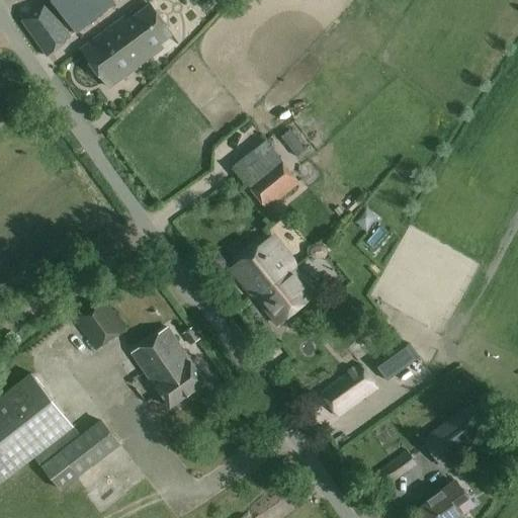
[(48,56),(71,37),(46,0),(21,19),(48,56)]
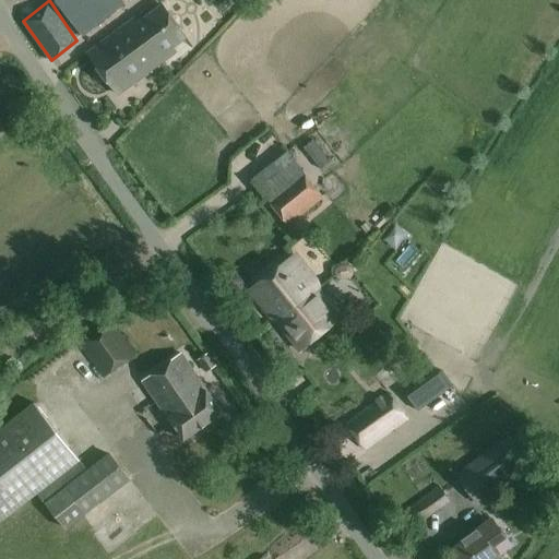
[(56,0),(83,35),(125,3),(122,0),(56,0)]
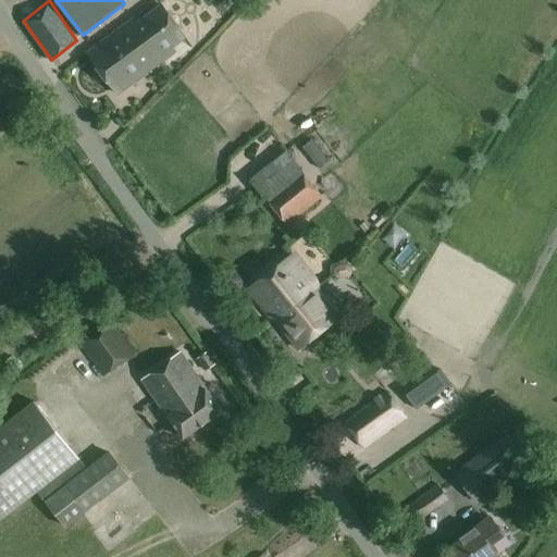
[(185,37),(161,5),(157,9),(153,8),(151,9),(151,12),(132,27),(128,22),(87,52),(116,94),(175,51),(171,47),(185,37)]
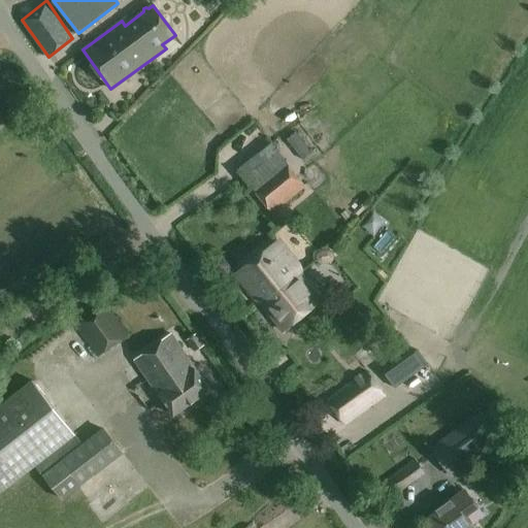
[(312,152),(297,131),(286,139),(302,160),(312,152)]
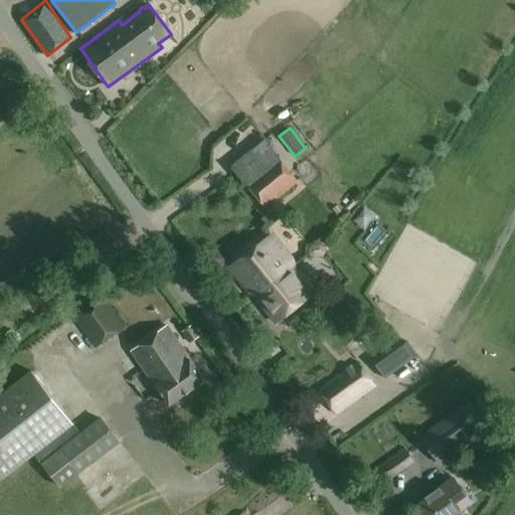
[(232,166),(245,183),(277,157),(264,141),(232,166)]
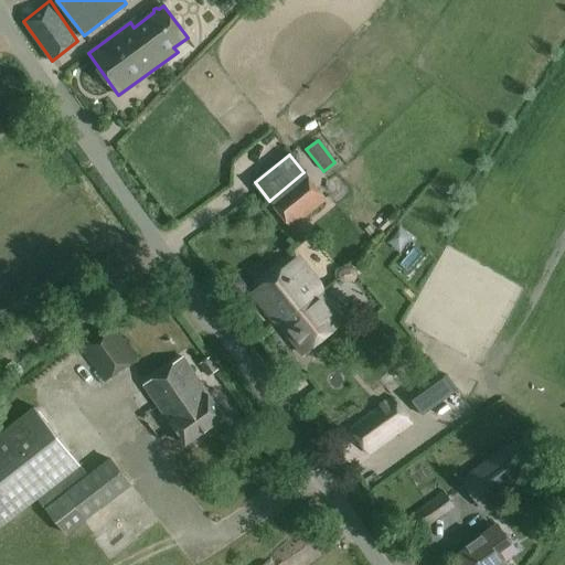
[(304,172),(269,201),(290,226),(324,199),(304,172)]
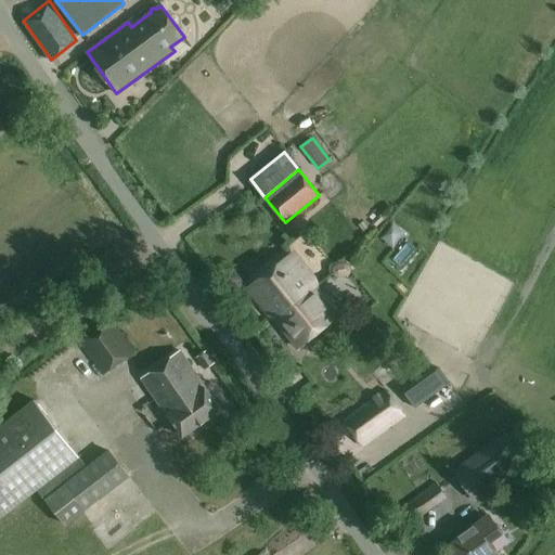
[(274,319),(315,284),(312,276),(293,252),(248,287),(268,312),(269,311),(274,319)]
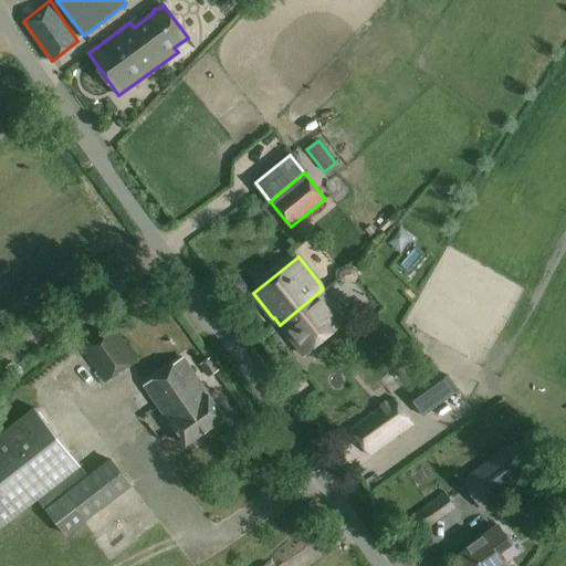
[(322,290),(280,325),(304,354),(345,321),(323,294),(322,291),(323,291),(322,290)]
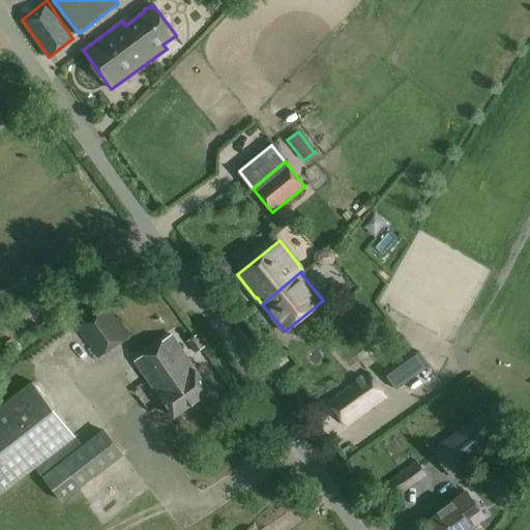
[(104,299),(70,323),(97,359),(129,335),(104,299)]
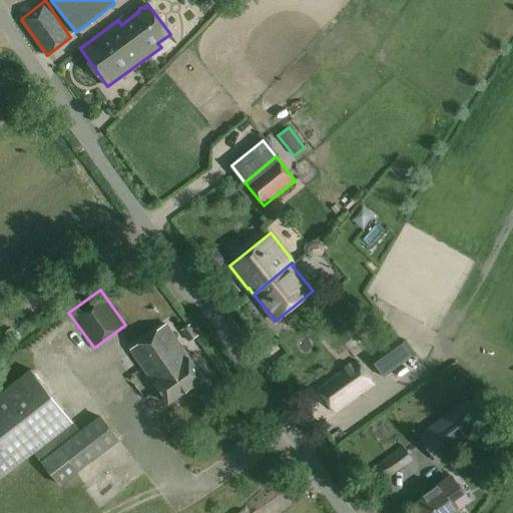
[(189,341),(201,332),(193,321),(181,329),(189,341)]
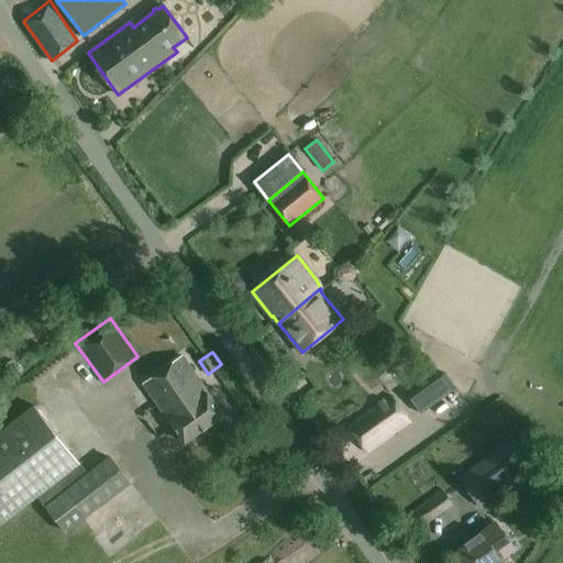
[(181,355),(155,374),(143,383),(185,442),(223,415),(181,355)]
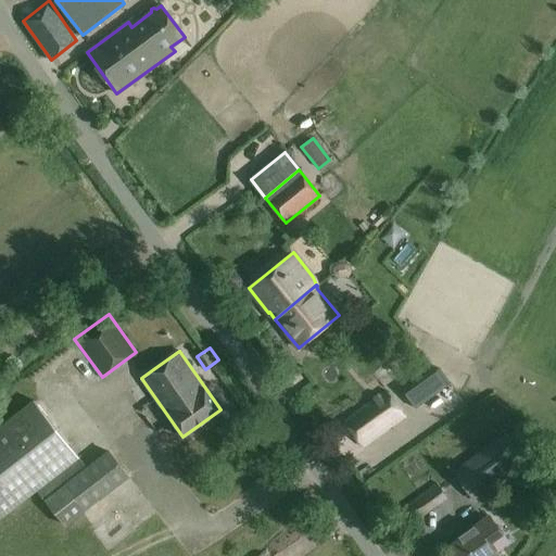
[(437,369),(416,384),(427,400),(447,384),(437,369)]
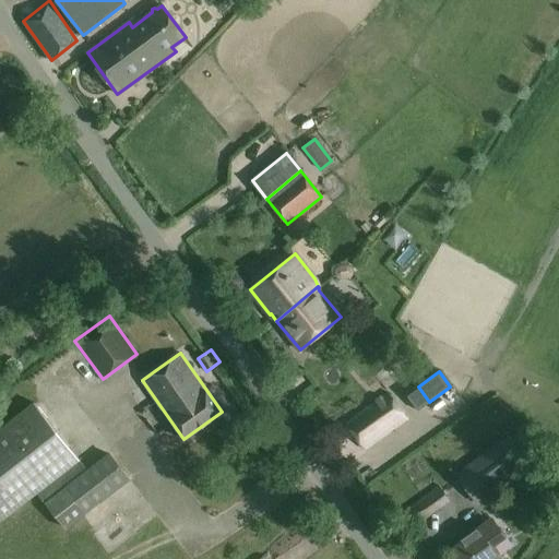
[(417,409),(429,402),(418,387),(407,395),(417,409)]
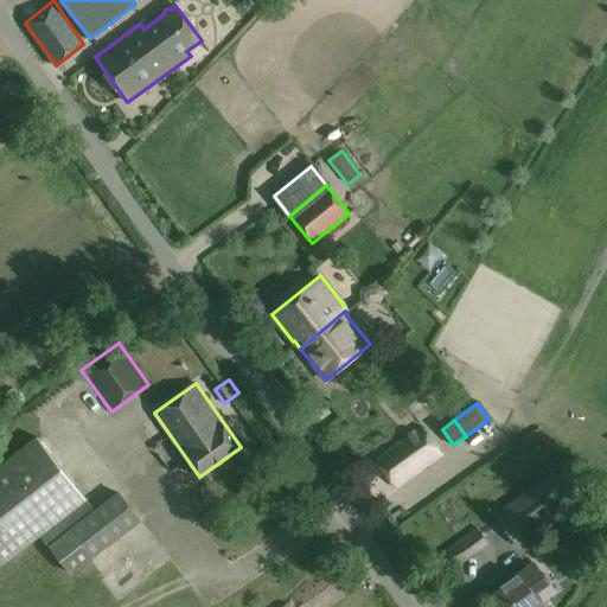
[(397,487),(443,454),(421,425),(375,458),(397,487)]
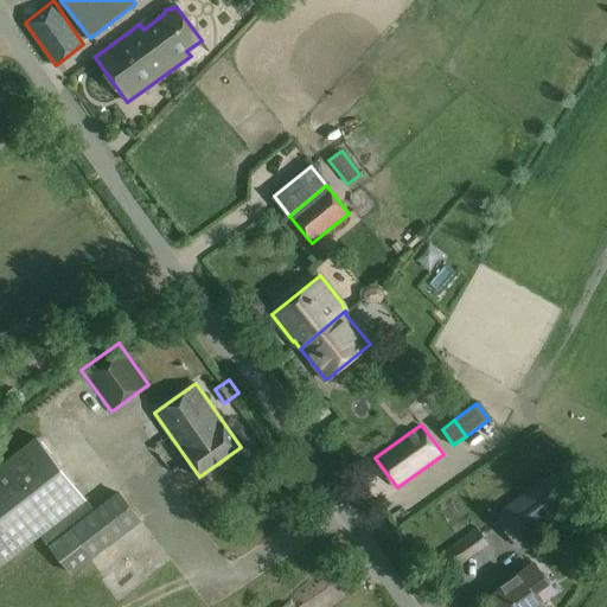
[(70,528),(94,510),(38,439),(0,467),(0,566),(40,535),(49,547),(70,529),(70,528)]
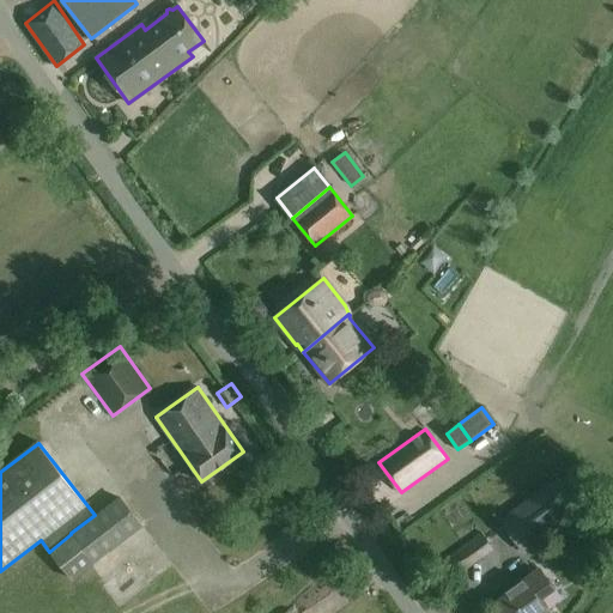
[(498,519),(522,553),(582,510),(558,477),(498,519)]
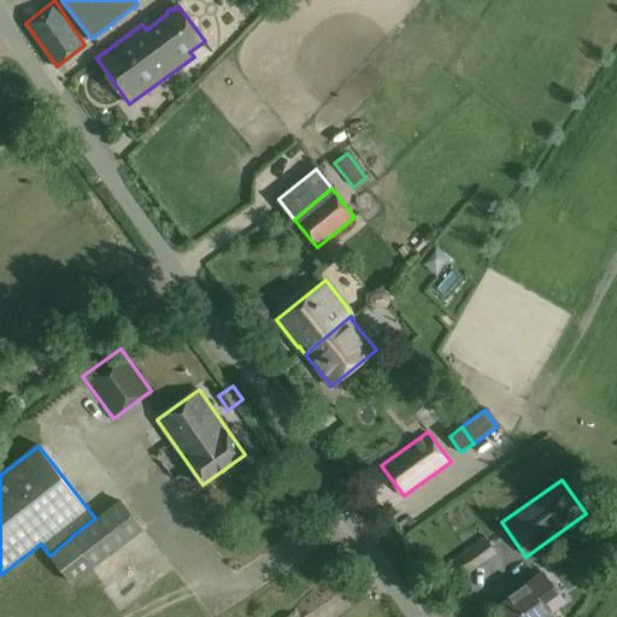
[(50,556),(64,575),(72,585),(145,529),(121,499),(95,518),(71,536),(71,538),(50,556)]
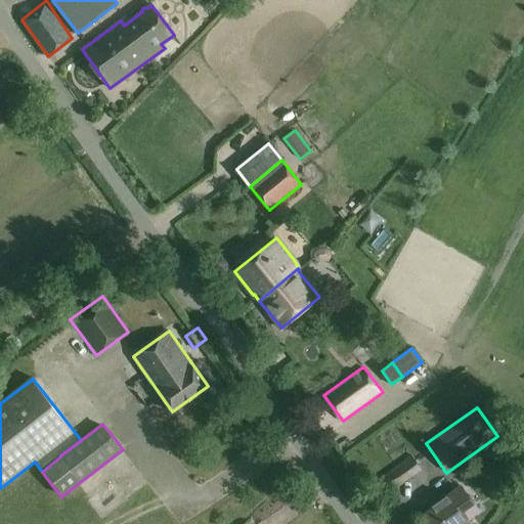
[(388,493),(422,469),(411,454),(378,479),(388,493)]
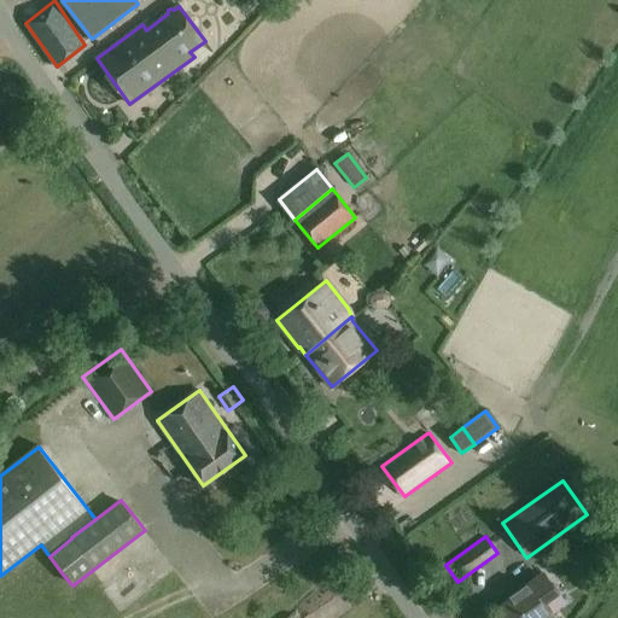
[(496,610),(502,617),(549,617),(541,605),(557,594),(543,576),(529,587),(528,586),(509,598),(511,600),(496,610)]
